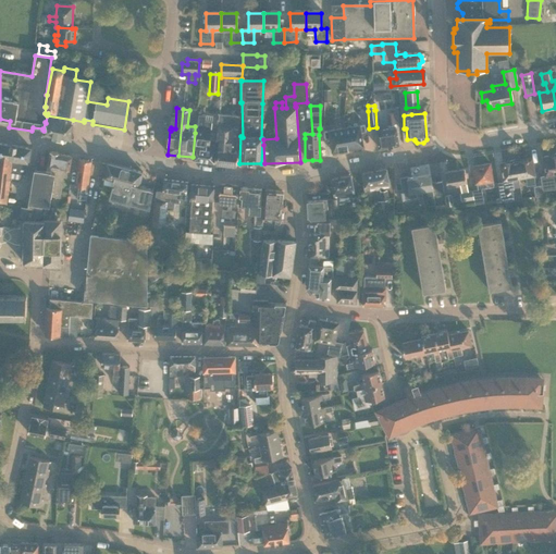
[(220,114),(217,137),(212,137),(212,142),(219,143),(217,164),(236,167),(237,154),(238,143),(237,143),(239,118),(220,114)]
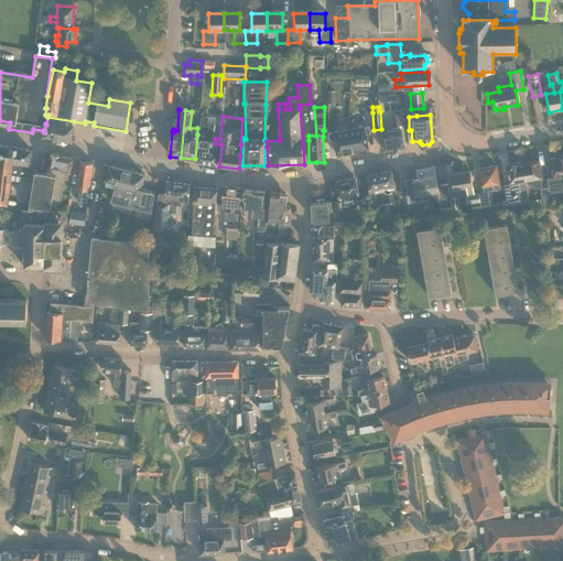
[(403,149),(400,131),(398,116),(390,117),(393,132),(379,135),(382,152),(403,149)]
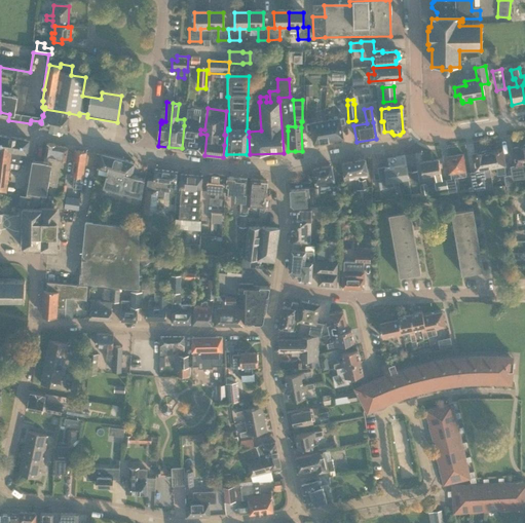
[(67,132),(69,113),(44,109),(43,116),(42,115),(41,123),(40,126),(41,128),(49,129),(49,131),(57,132),(57,131),(67,132)]
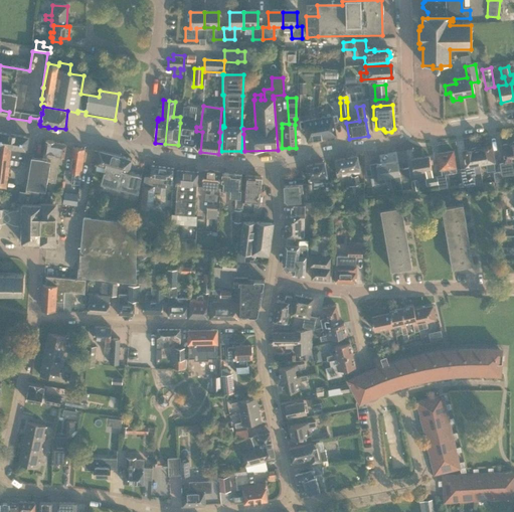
[(198,152),(199,136),(194,135),(195,113),(189,113),(190,108),(183,108),(183,116),(183,117),(182,117),(181,133),(179,149),(198,152)]
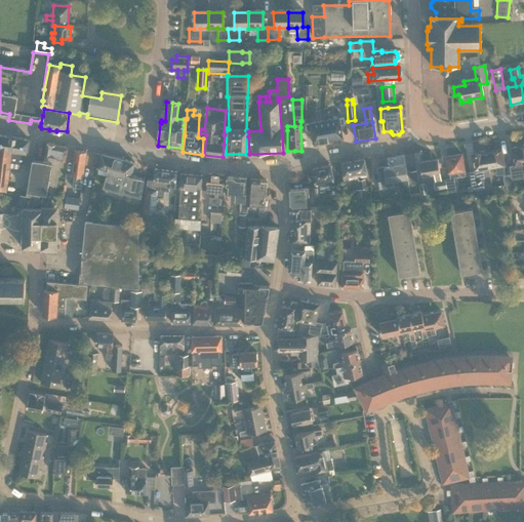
[(327,144),(340,142),(338,127),(344,126),(343,120),(337,121),(323,123),(327,144)]
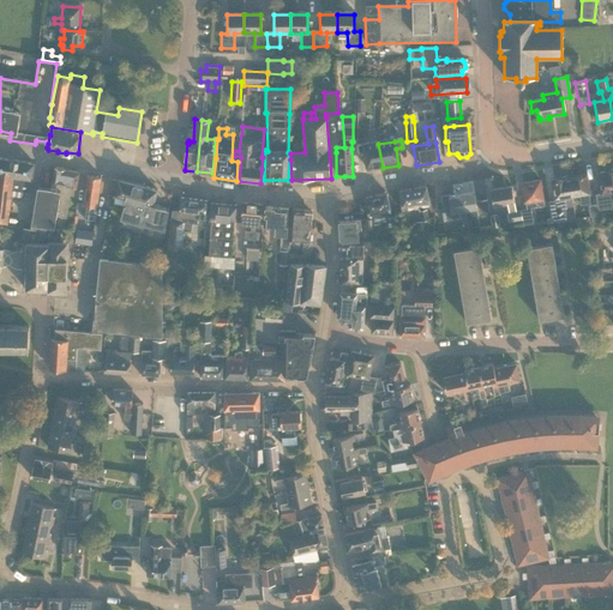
[(362,153),(366,170),(383,168),(378,144),(361,146),(356,148),(358,155),(362,153)]
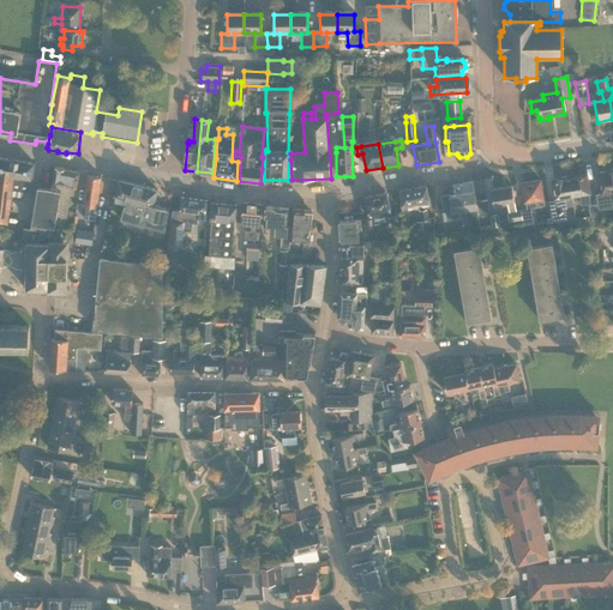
[(0,223),(6,225),(11,192),(26,194),(29,181),(31,181),(34,165),(0,159),(0,223)]
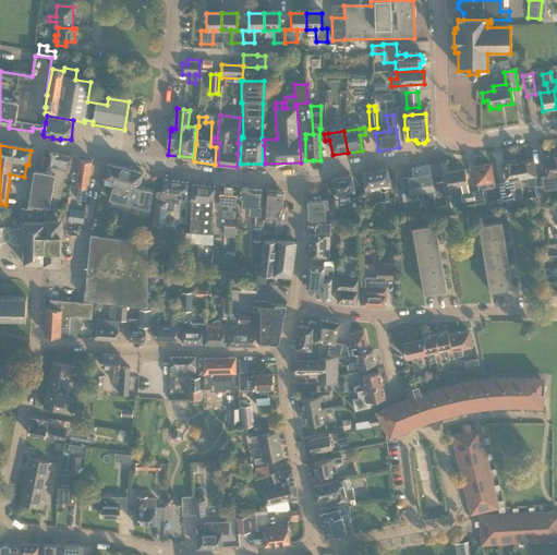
[(69,171),(71,158),(58,156),(59,155),(49,153),(46,172),(35,171),(26,218),(39,220),(41,206),(49,207),(51,196),(59,198),(62,178),(64,178),(65,171),(69,171)]
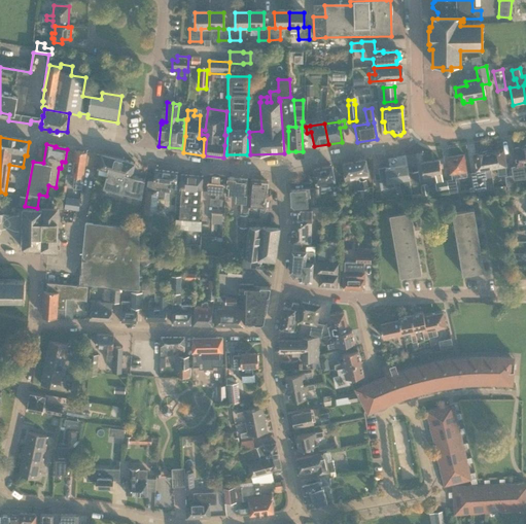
[(525,147),(513,149),(515,168),(511,168),(513,181),(525,179),(524,167),(525,166),(525,147)]
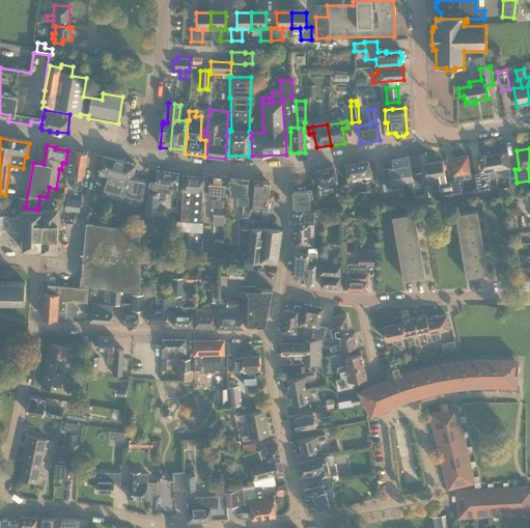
[(501,178),(510,177),(506,151),(492,155),(495,171),(500,170),(501,178)]
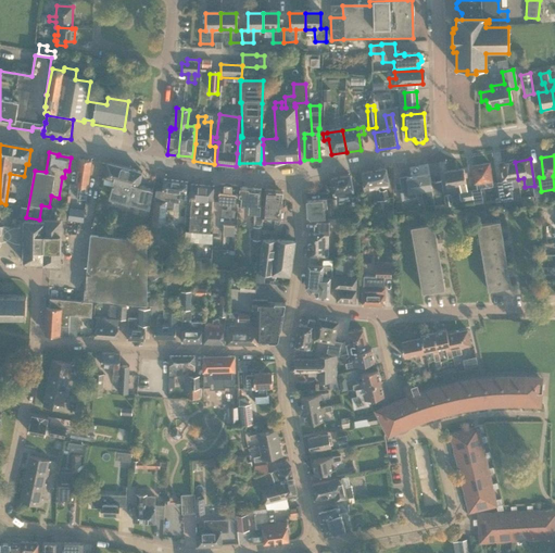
[(77,200),(86,201),(90,163),(78,161),(74,187),(78,188),(77,200)]
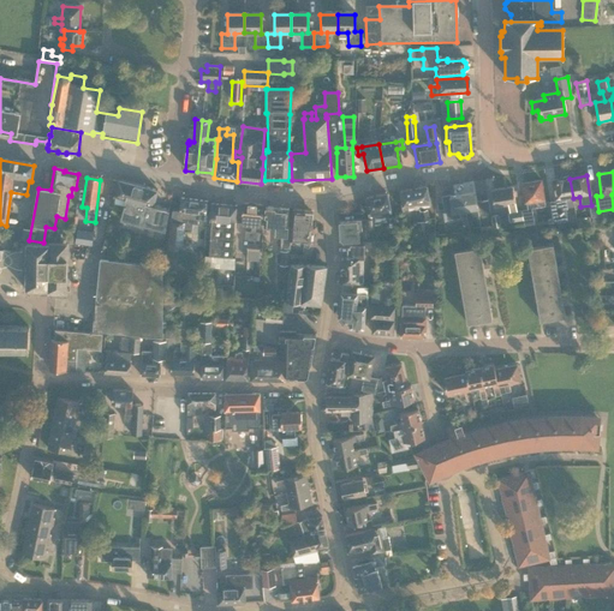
[(565,199),(573,198),(570,179),(552,181),(555,207),(550,207),(553,225),(567,222),(566,210),(567,210),(565,199)]
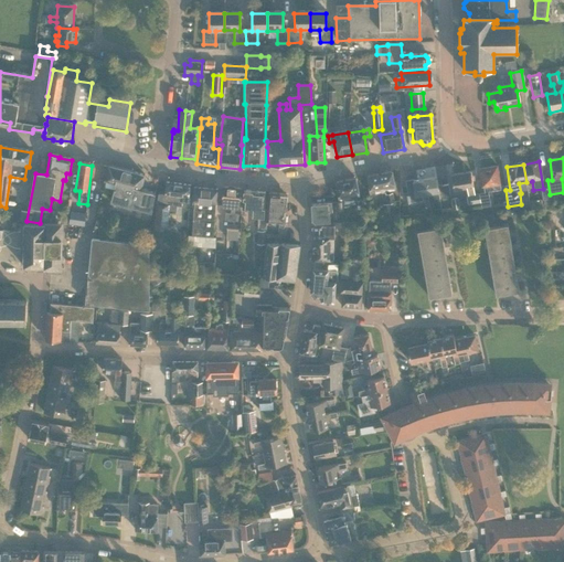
[(478,195),(479,204),(480,203),(481,209),(489,207),(487,194),(492,193),(492,191),(500,190),(497,167),(479,170),(482,188),(483,188),(485,194),(478,195)]
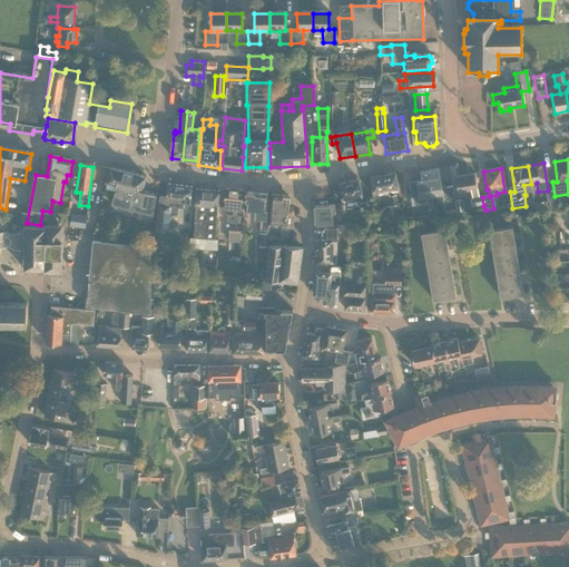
[(105,191),(114,193),(114,194),(111,204),(153,215),(157,195),(143,192),(146,177),(109,169),(106,184),(105,191)]
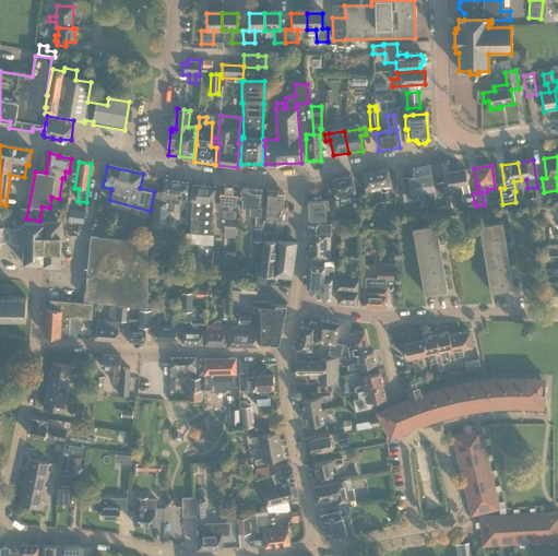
[(381,191),(391,189),(388,172),(363,176),(366,193),(377,191),(379,191),(381,191)]
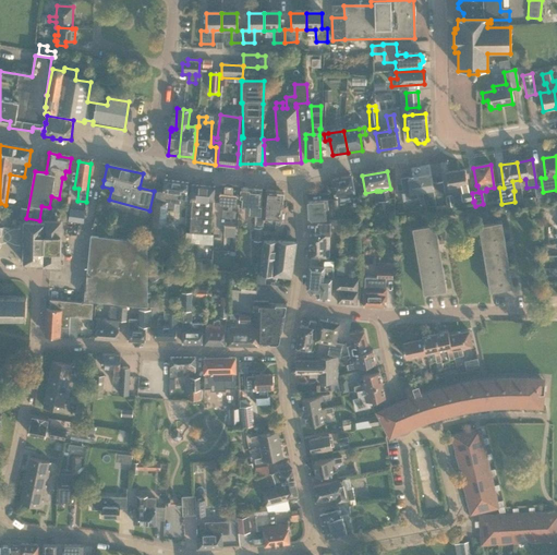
[(462,203),(473,202),(472,193),(469,193),(464,171),(446,175),(448,189),(460,186),(462,194),(460,195),(462,203)]
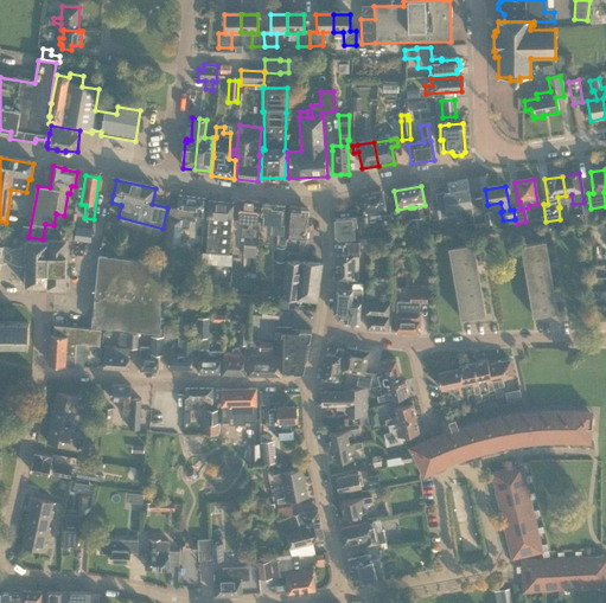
[(470,199),(469,192),(435,197),(437,200),(437,204),(438,211),(435,211),(437,219),(454,217),(453,211),(459,210),(463,226),(474,224),(472,215),(484,213),(482,199),(474,200),(474,199),(470,199)]
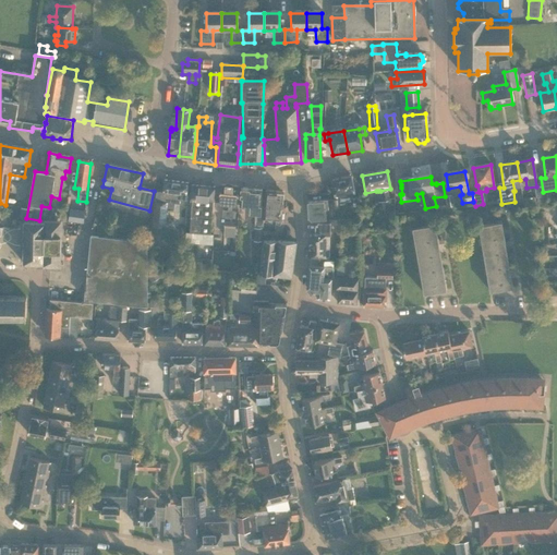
[(351,178),(331,181),(335,200),(354,195),(351,178)]
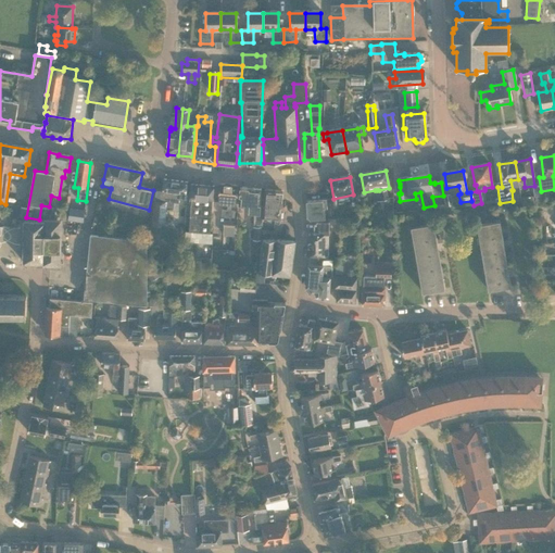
[(187,196),(185,196),(187,183),(164,180),(162,192),(155,192),(152,225),(164,226),(166,211),(173,211),(174,204),(178,204),(179,201),(186,201),(187,196)]
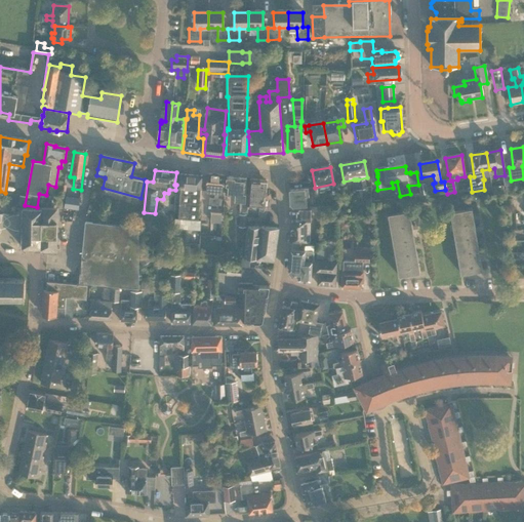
[(218,207),(219,200),(218,200),(218,194),(223,195),(225,176),(207,174),(205,192),(214,193),(213,199),(209,199),(208,206),(218,207)]
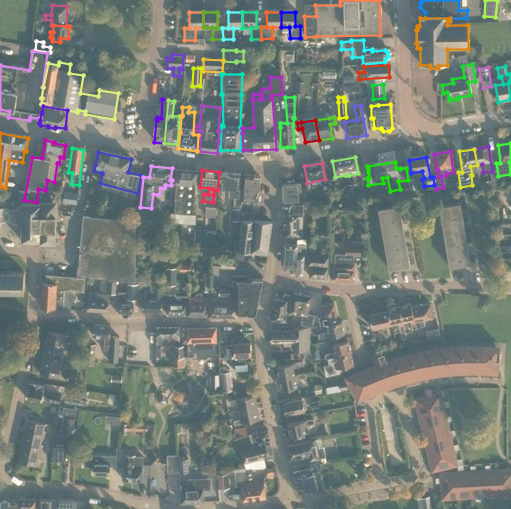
[(169,248),(179,247),(194,246),(195,239),(176,238),(177,225),(195,226),(195,216),(193,216),(196,172),(175,171),(175,183),(176,183),(174,214),(170,214),(168,242),(169,248)]
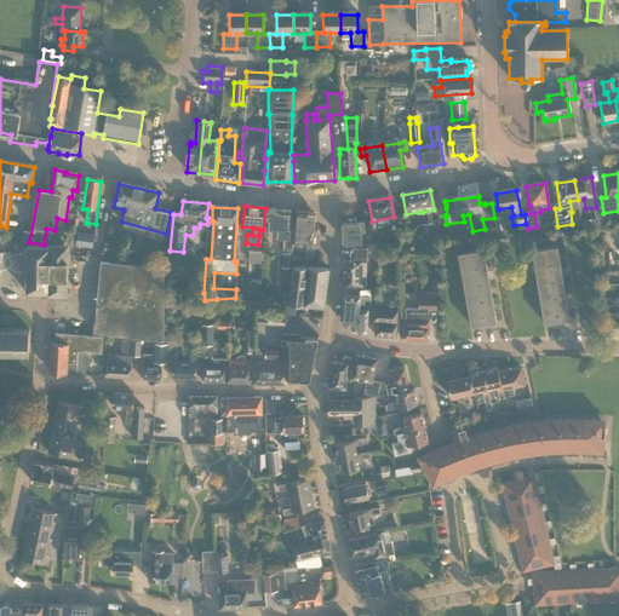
[(605,226),(602,208),(595,209),(597,228),(605,226)]
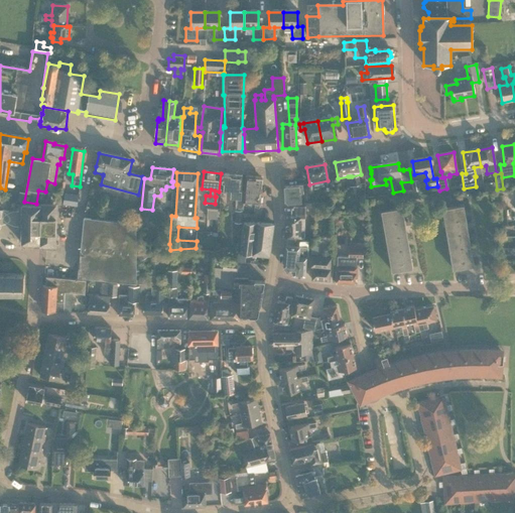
[(242,211),(243,207),(244,193),(241,193),(242,176),(223,175),(222,193),(231,193),(230,199),(235,199),(235,210),(242,211)]
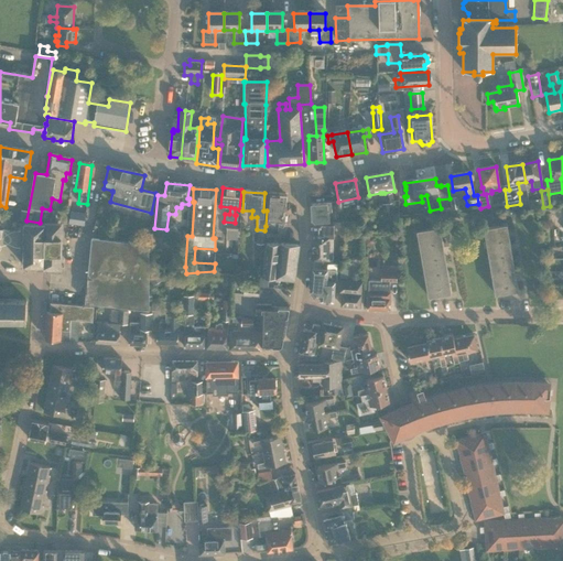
[(268,194),(267,211),(266,226),(274,226),(275,224),(278,224),(277,229),(283,229),(283,224),(284,224),(287,196),(268,194)]
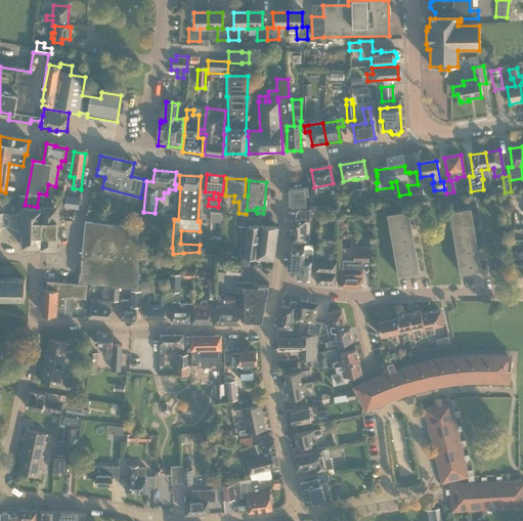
[(426,194),(425,185),(417,186),(419,197),(426,194)]
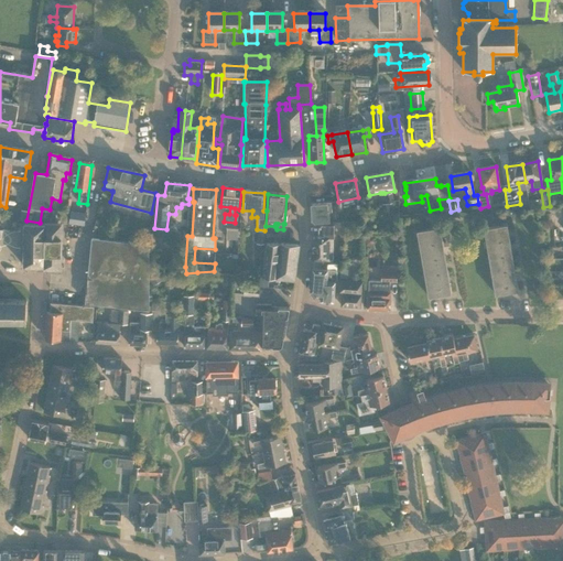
[(314,223),(316,223),(329,222),(328,213),(340,212),(339,203),(331,204),(331,203),(326,203),(327,204),(311,205),(312,220),(314,223)]
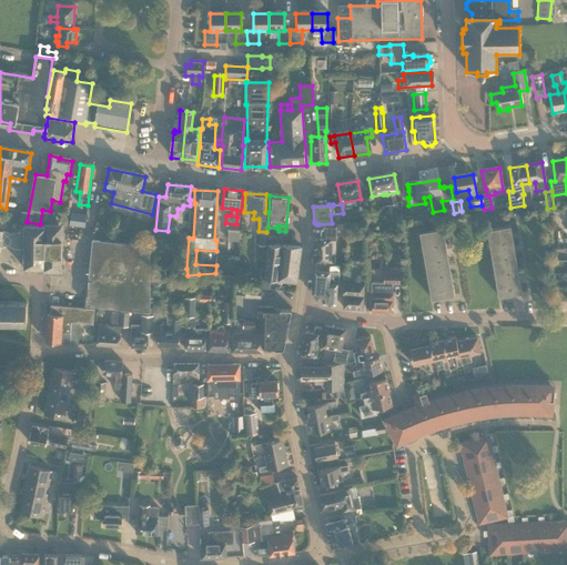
[(69,212),(69,210),(68,210),(68,214),(57,213),(54,225),(44,224),(44,226),(24,226),(23,269),(43,269),(43,271),(61,272),(61,226),(68,226),(69,212)]
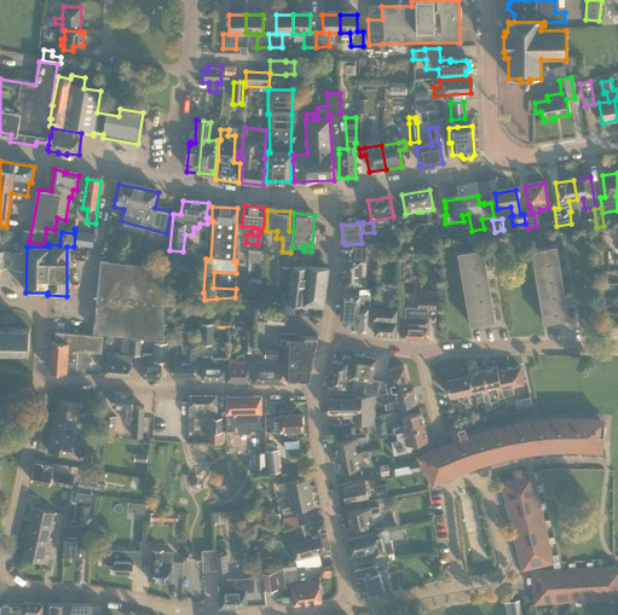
[(261,248),(248,247),(247,264),(260,265),(261,248)]
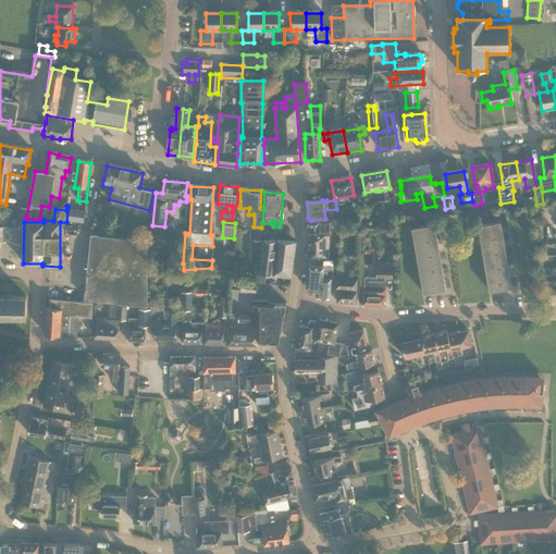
[(478,226),(480,243),(503,239),(501,223),(478,226)]
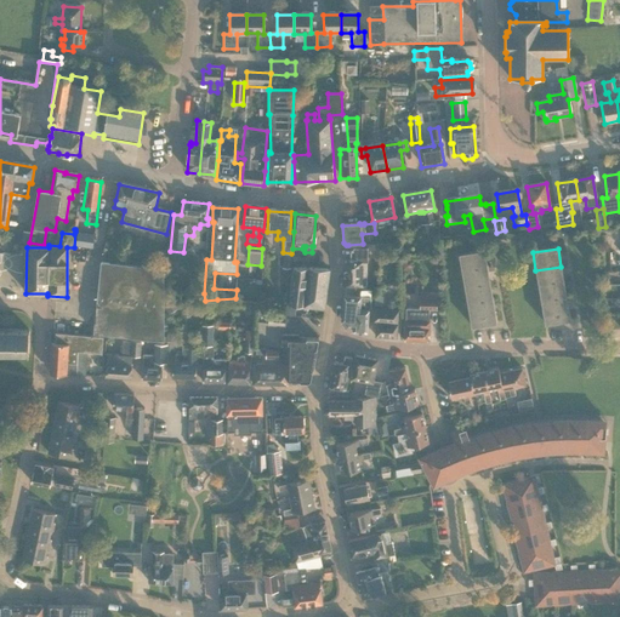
[(345,263),(345,287),(354,287),(354,292),(365,292),(365,287),(367,287),(367,263),(367,250),(353,251),(353,253),(351,253),(351,261),(354,261),(354,263),(345,263)]
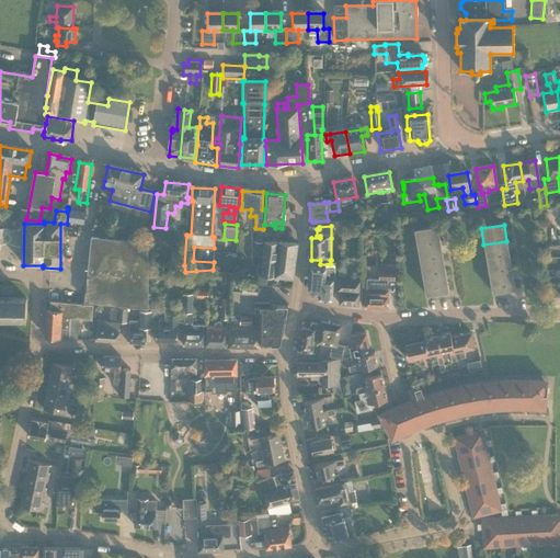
[(418,247),(441,243),(437,227),(414,230),(418,247)]
